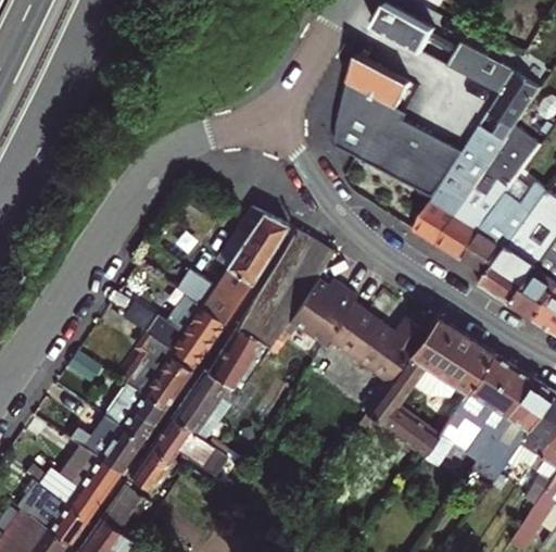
[(389,4),(377,28),(500,93),(514,72),(389,4)]
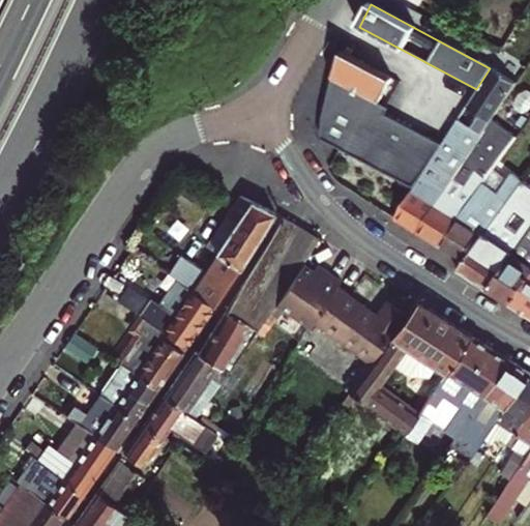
[(392,79),(345,56),(341,65),(334,82),(327,121),(327,142),(414,187),(441,144),(387,110),(391,104),(381,97),(392,79)]
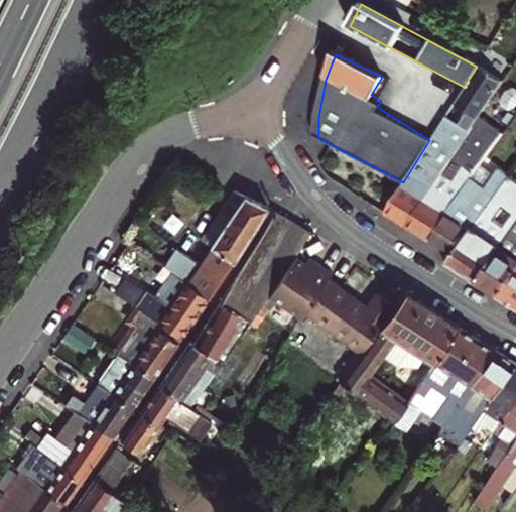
[(403,182),(385,211),(408,225),(458,150),(504,81),(477,67),(464,87),(453,105),(466,112),(458,124),(445,116),(429,140),(403,182)]
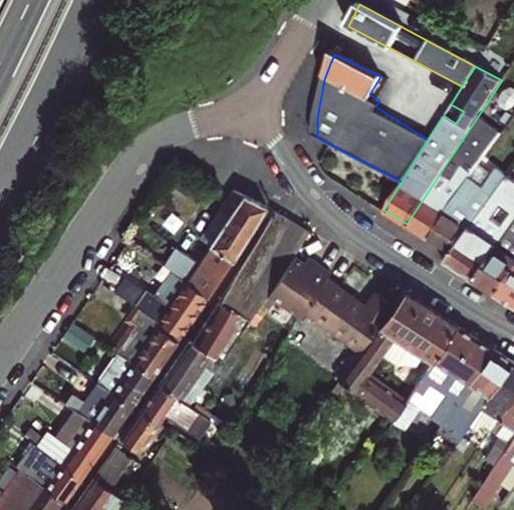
[(456,150),(407,224),(428,237),(475,170),(492,145),(482,137),(467,158),(456,150)]
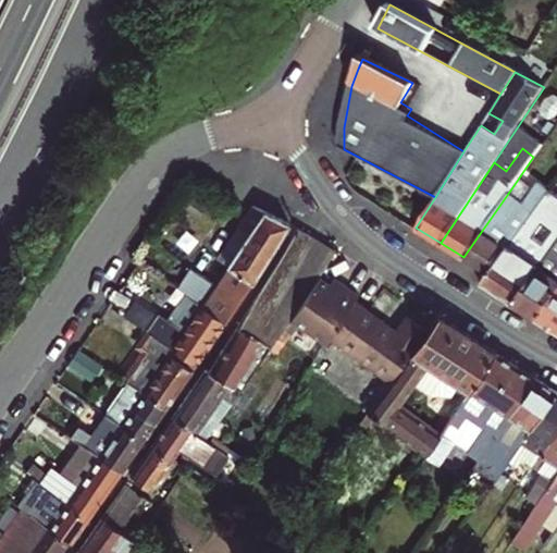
[(515,184),(463,257),(489,272),(532,213),(549,191),(537,182),(529,194),(515,184)]
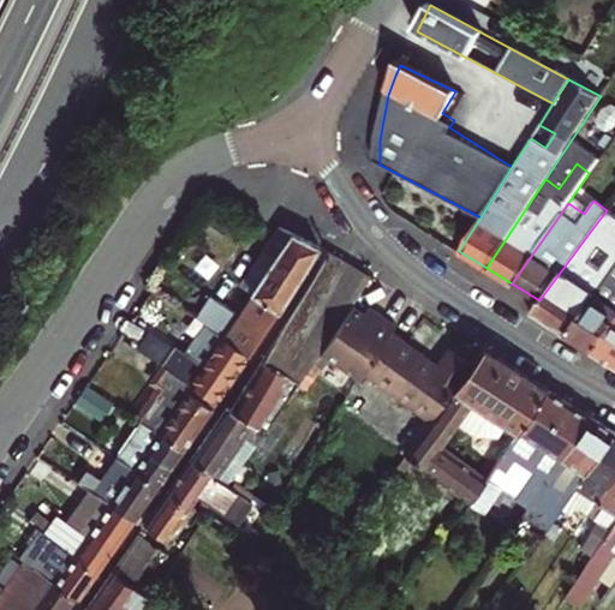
[(531,312),(568,335),(614,269),(614,215),(607,210),(587,235),(539,300),(531,312)]
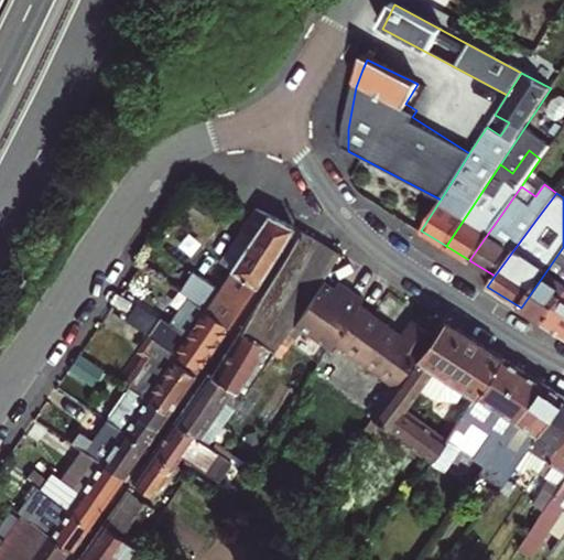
[(293,228),(267,215),(256,212),(241,233),(250,238),(229,270),(218,287),(243,303),(293,228)]
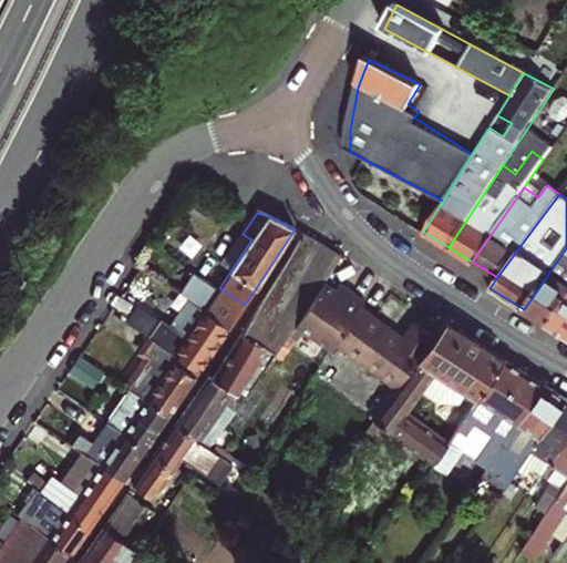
[(251,239),(243,234),(220,266),(230,272),(251,239)]
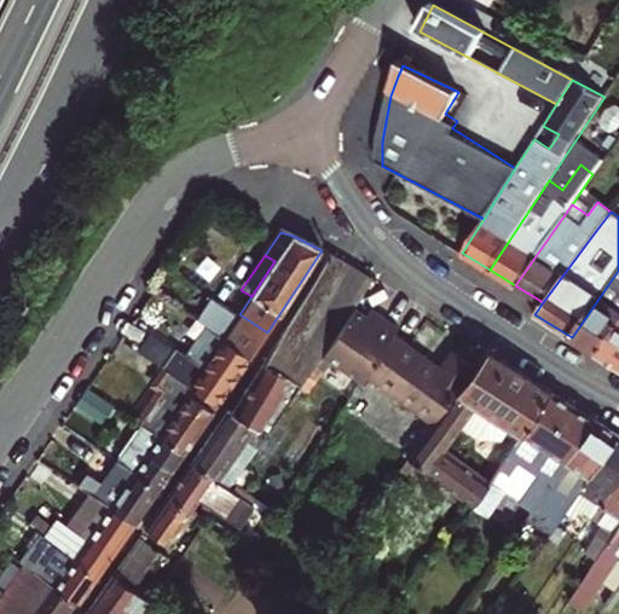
[(372,282),(348,267),(330,258),(264,366),(300,387),(322,355),(353,310),(372,282)]
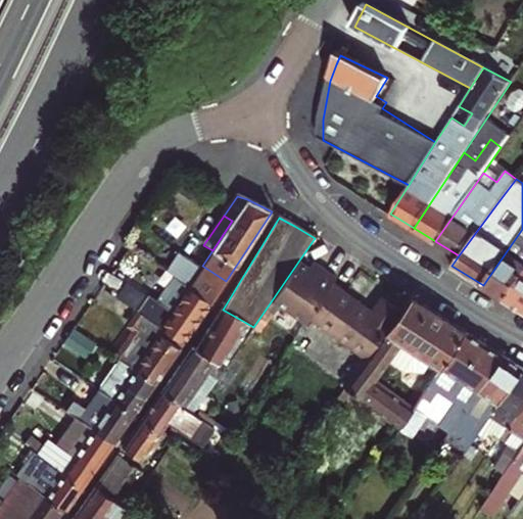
[(505,298),(522,271),(522,229),(483,285),(505,298)]
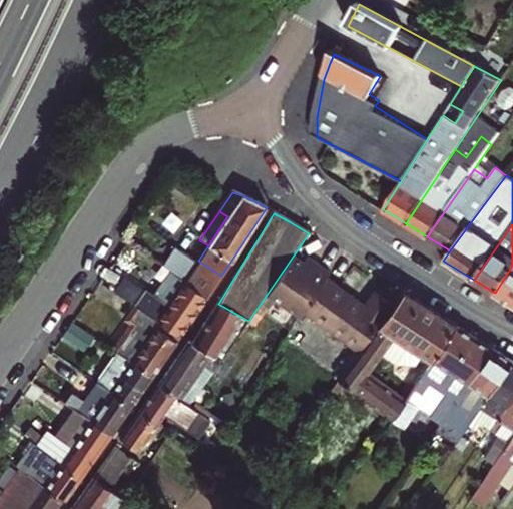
[(196,264),(173,248),(161,267),(185,283),(169,307),(146,291),(134,308),(137,309),(180,339),(221,276),(198,261),(196,264)]
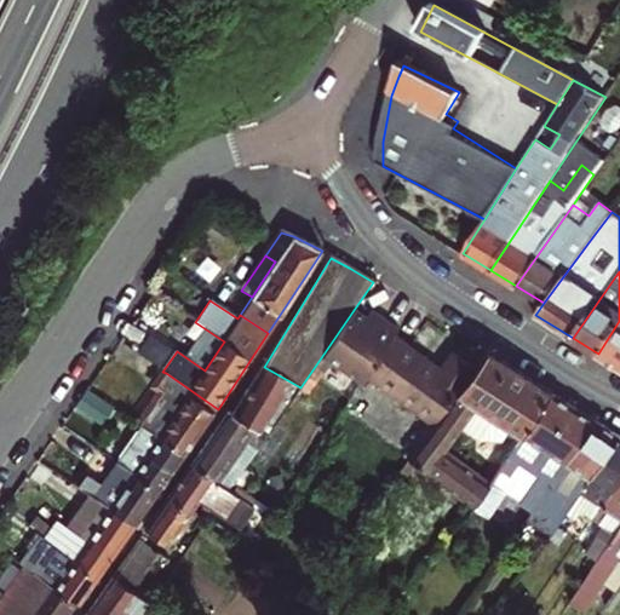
[(378,327),(354,310),(322,356),(361,384),(365,379),(392,338),(397,331),(382,320),(378,327)]
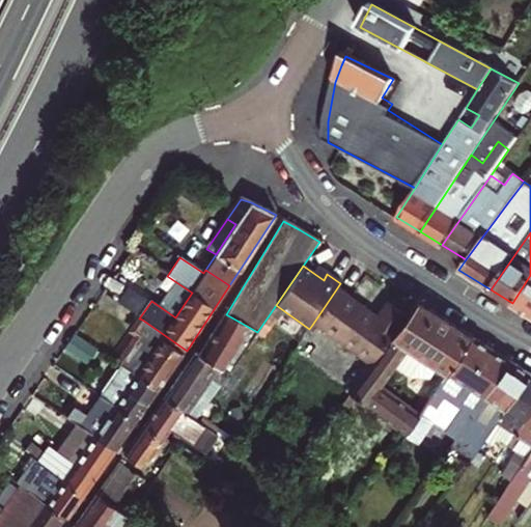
[(530,275),(512,303),(530,314),(530,275)]
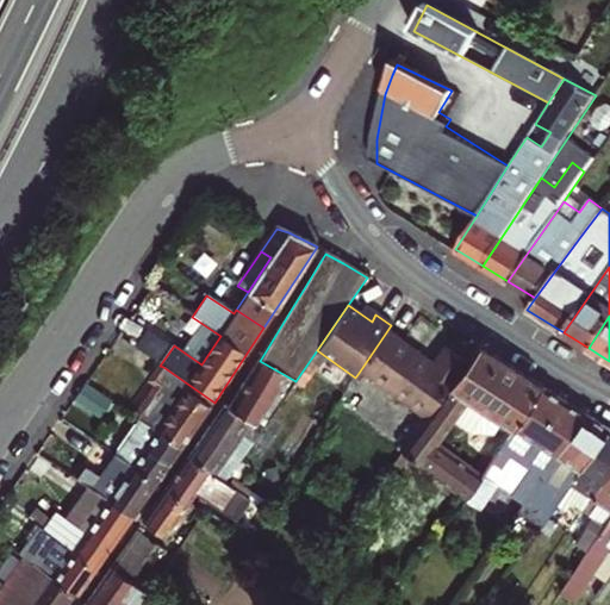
[(435,366),(386,332),(359,373),(429,422),(471,363),(448,348),(435,366)]
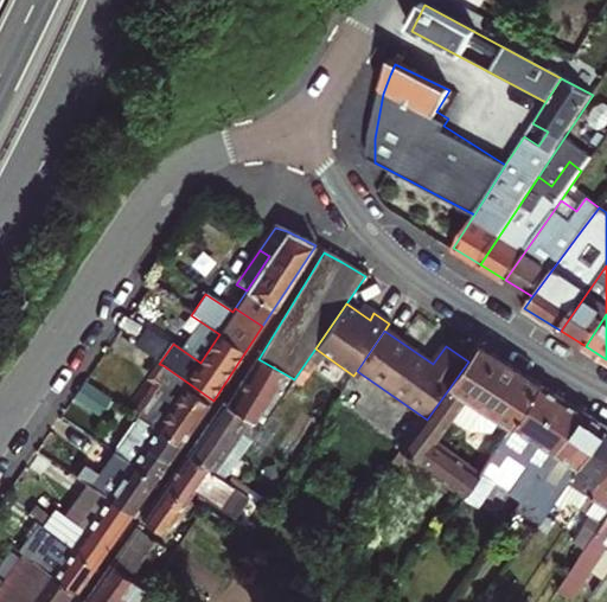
[(508,427),(538,383),(481,346),(468,362),(427,420),(401,455),(460,497),(474,476),(435,449),(468,401),(508,427)]
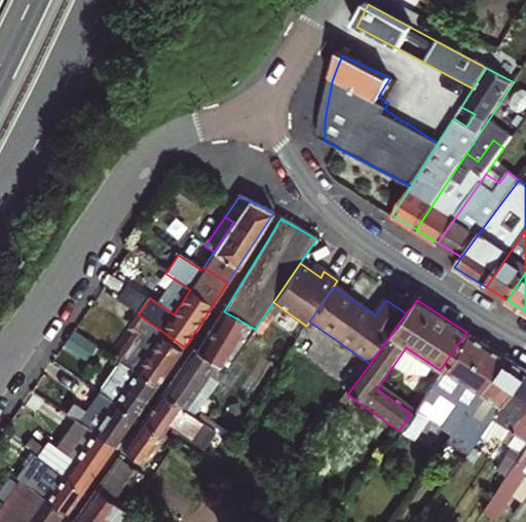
[(224,311),(195,358),(223,375),(255,329),(224,311)]
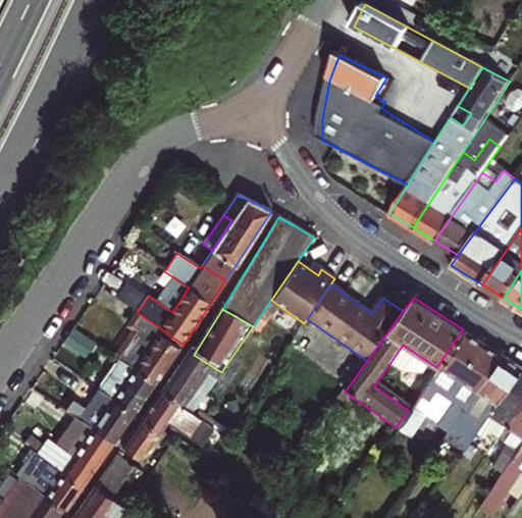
[(155,385),(180,349),(184,345),(140,314),(131,327),(136,331),(116,360),(119,362),(155,385)]
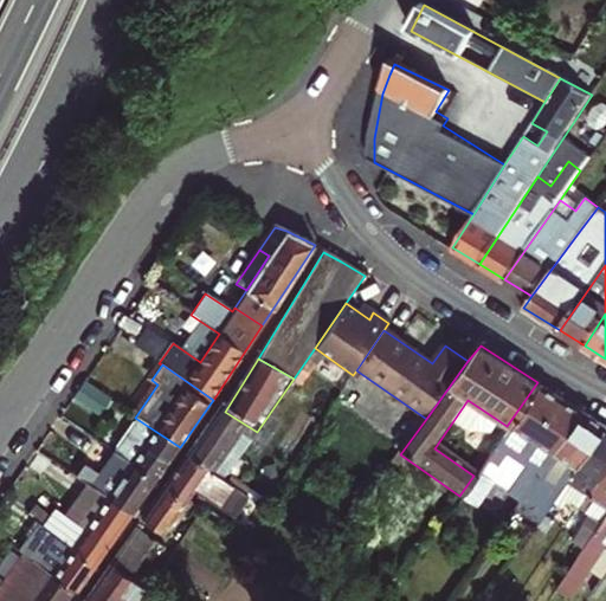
[(508,475),(560,398),(537,382),(507,426),(474,476),(459,496),(482,512),(508,475)]
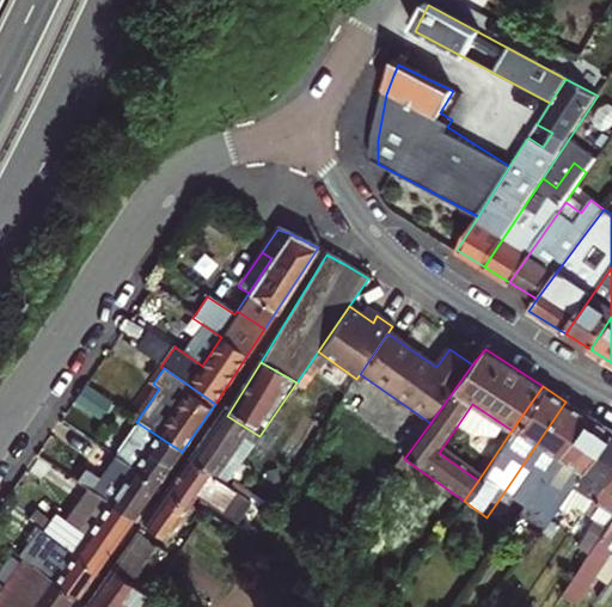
[(110,406),(85,390),(74,405),(99,423),(110,406)]
